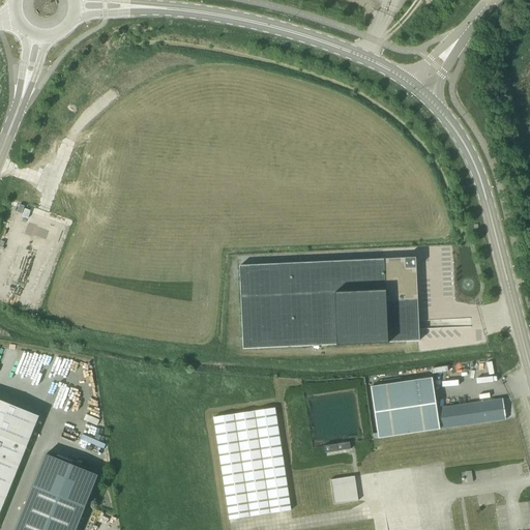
[(239,266),(243,349),(419,342),(416,258),(239,266)]
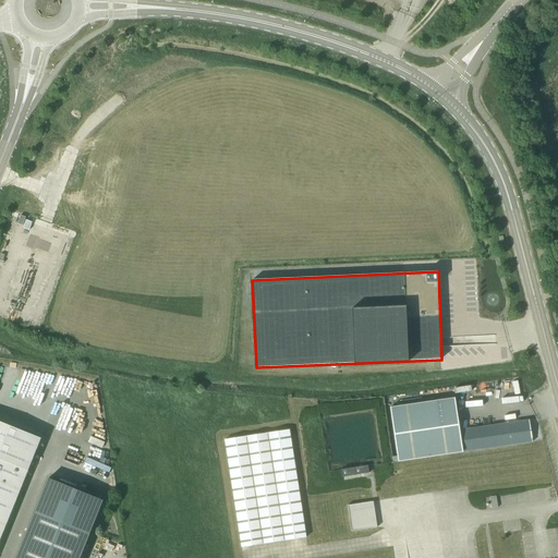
[(530,421),(460,431),(455,399),(391,408),(399,461),(533,443),(530,421)]
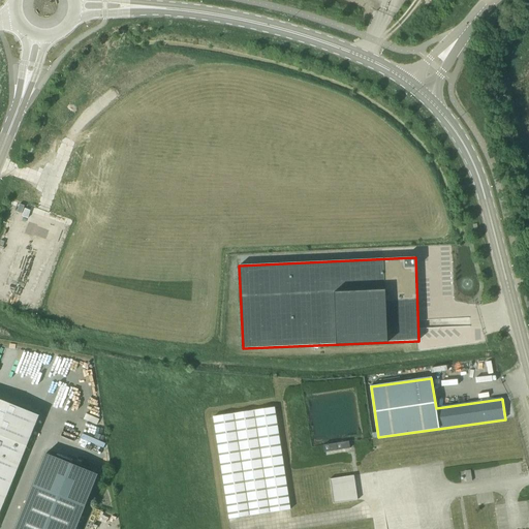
[(0,511),(38,416),(0,401),(0,511)]
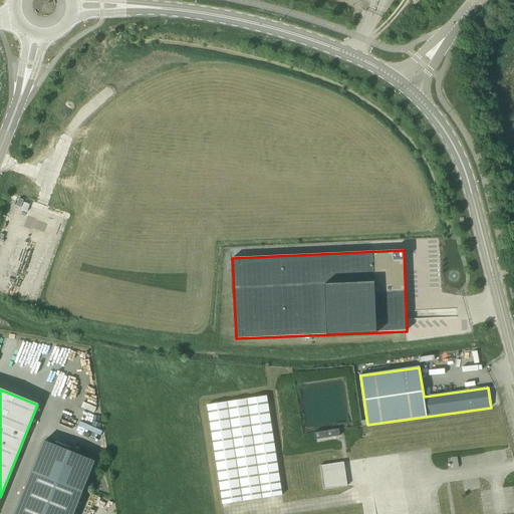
[(266,397),(207,406),(223,505),(282,495),(266,397)]
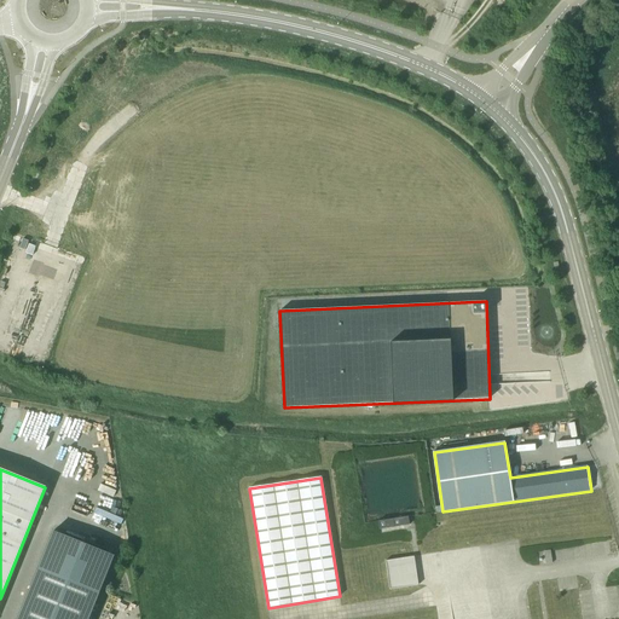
[(409,525),(408,516),(379,521),(380,530),(409,525)]
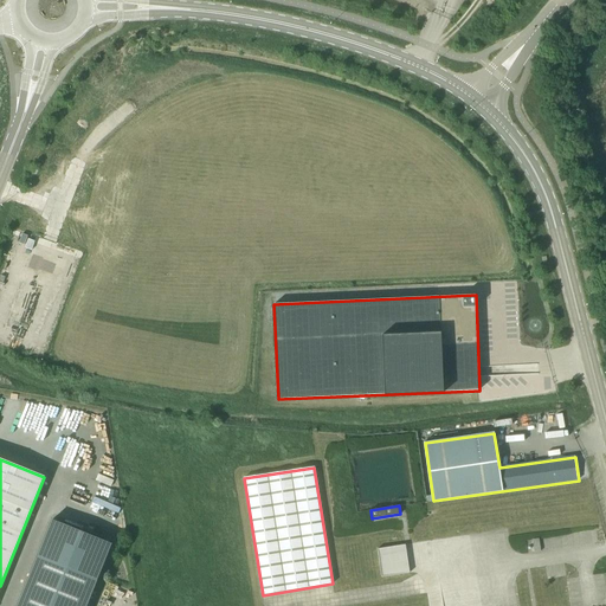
[(60,520),(25,605),(94,605),(120,543),(60,520)]
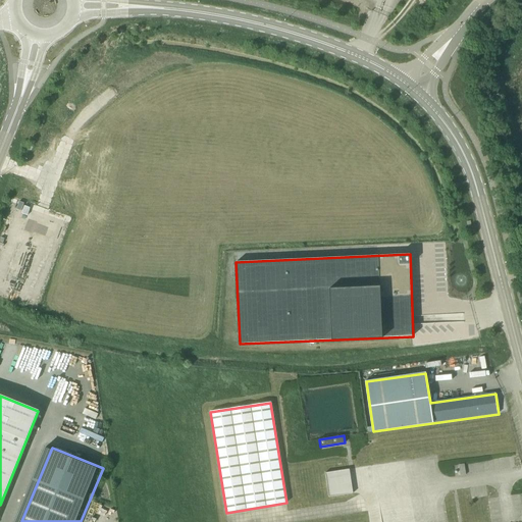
[(349,469),(325,473),(328,498),(353,493),(349,469)]
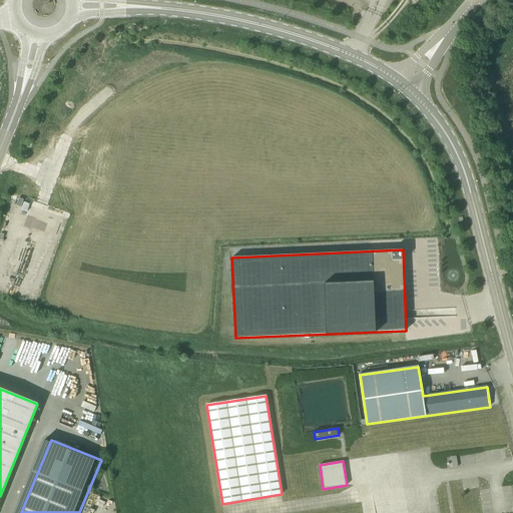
All buildings are outlined.
